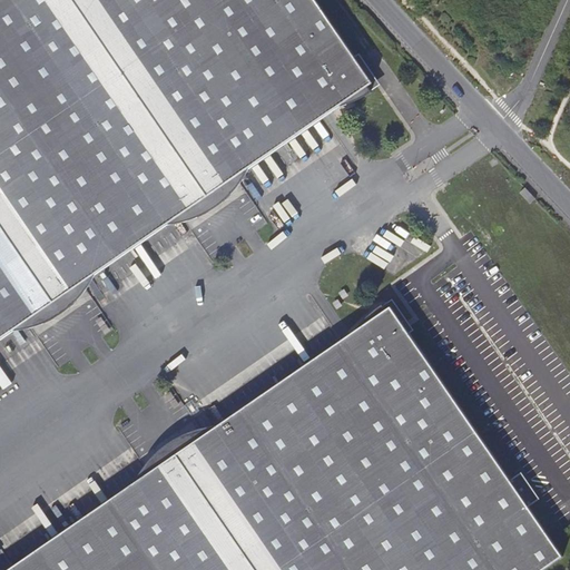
[(0,0),(0,337),(13,330),(38,313),(43,322),(48,320),(53,317),(58,314),(62,312),(67,308),(70,305),(75,302),(78,298),(71,290),(96,273),(167,224),(192,207),(198,216),(203,214),(207,212),(212,208),(216,206),(220,203),(225,199),(229,196),(232,193),(226,184),(251,167),(346,101),(347,102),(351,102),(353,101),(355,100),(359,99),(361,98),(363,97),(365,95),(369,94),(371,92),(373,90),(370,85),(372,84),(315,0),(0,0)]
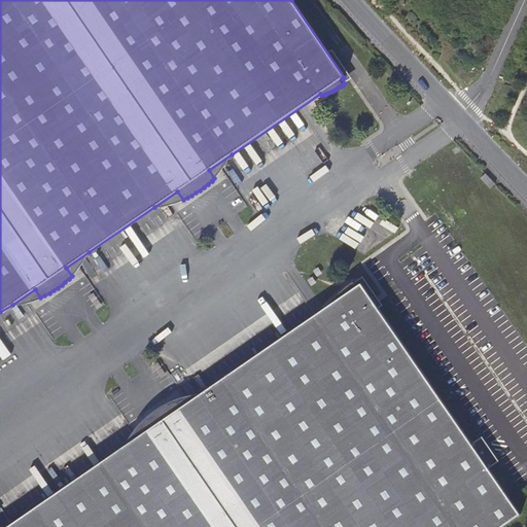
[(230,157),(232,154),(209,170),(214,178),(215,177),(218,174),(221,170),(224,166),(227,162),(230,157)]
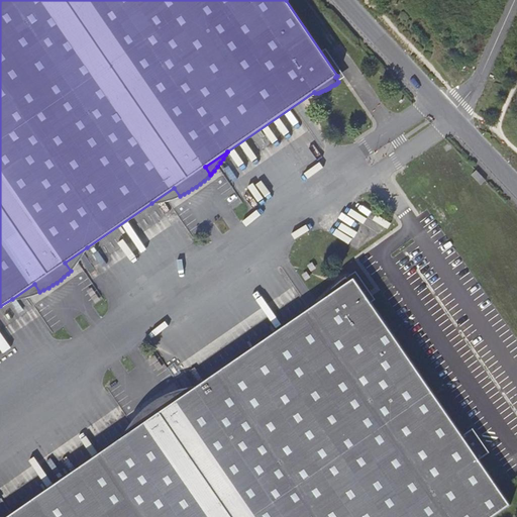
[(476,171),(472,175),(481,185),(485,181),(476,171)]
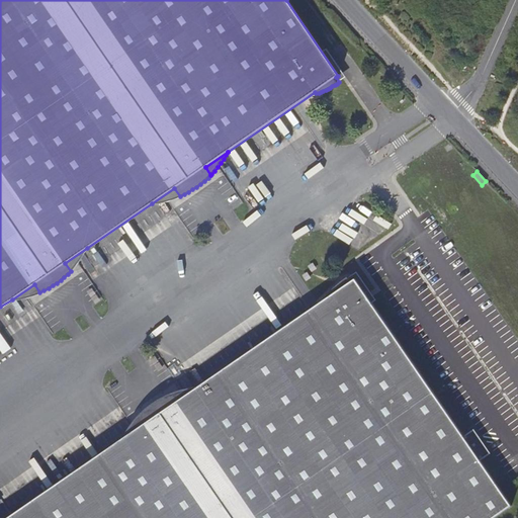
[(174,188),(152,203),(155,203),(156,202),(161,202),(166,201),(170,199),(175,198),(179,196),(180,196),(174,188)]
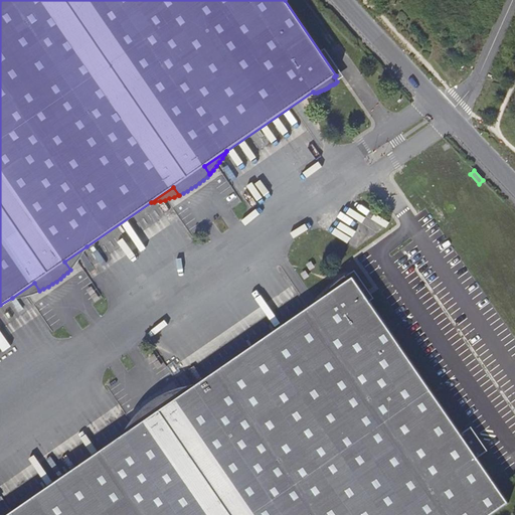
[(86,249),(87,246),(64,262),(70,270),(70,269),(74,266),(77,262),(80,258),(82,253),(86,249)]
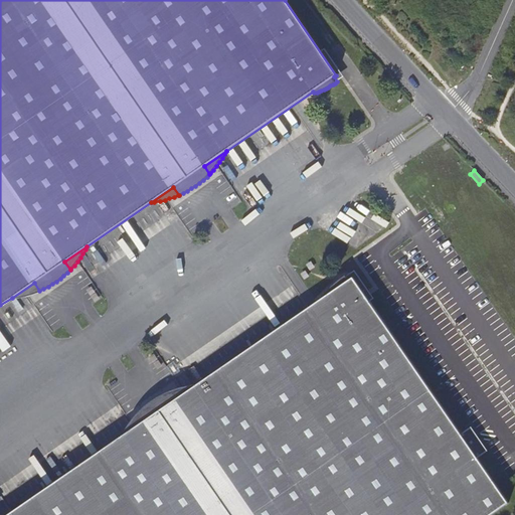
[(489,514),(509,502),(478,457),(488,450),(471,425),(461,433),(354,276),(349,279),(346,274),(343,276),(341,278),(338,280),(336,282),(334,284),(331,287),(329,289),(327,291),(329,293),(197,383),(175,398),(169,390),(165,391),(161,394),(157,396),(153,399),(149,401),(145,405),(142,408),(139,411),(145,419),(122,435),(4,514),(489,514)]
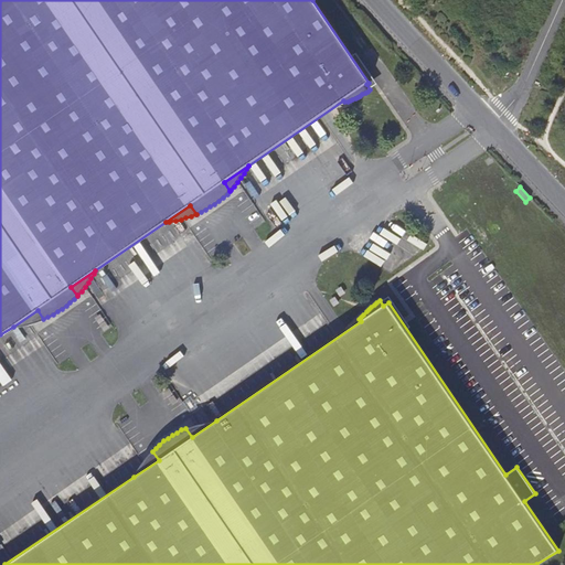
[(38,310),(13,327),(16,326),(18,326),(22,326),(28,324),(33,322),(38,321),(43,319),(38,310)]
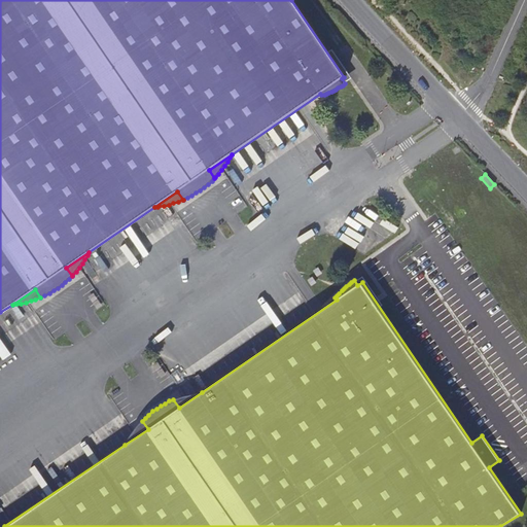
[(174,399),(173,399),(179,408),(202,392),(199,392),(198,392),(192,393),(188,394),(183,395),(178,397),(174,399)]
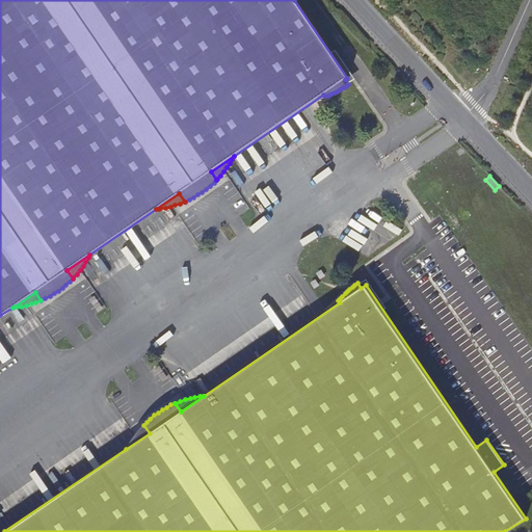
[(128,446),(126,449),(150,433),(143,425),(142,425),(139,429),(136,432),(133,436),(130,441),(128,446)]
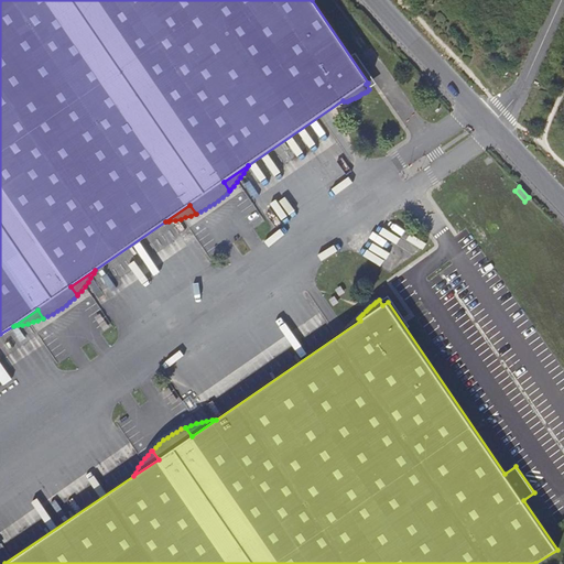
All buildings are outlined.
